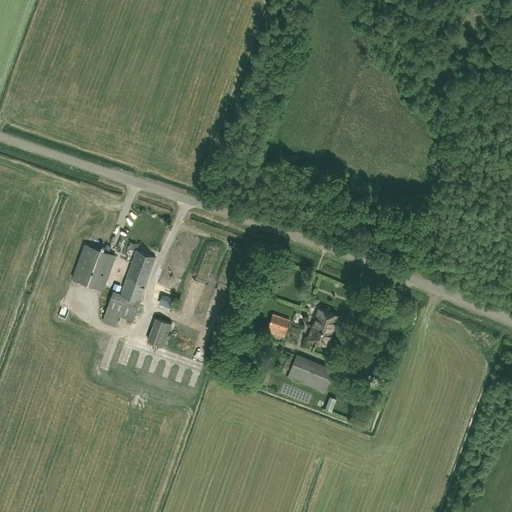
[(86,244),(72,278),(103,290),(116,255),(86,244)]
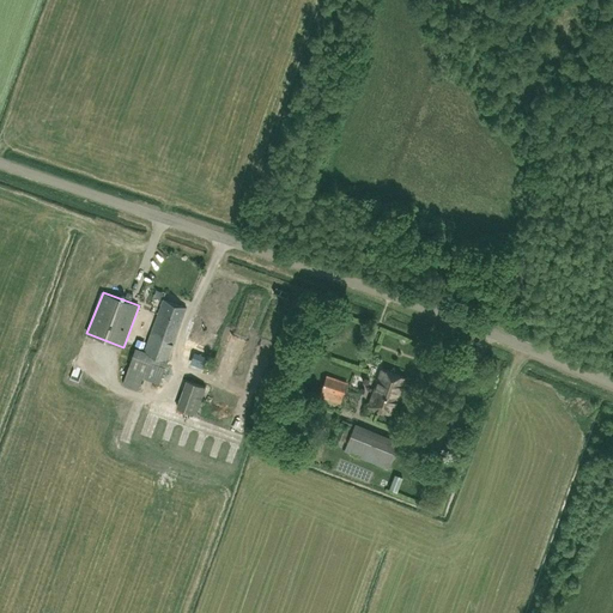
[(167,362),(186,309),(163,301),(144,353),(135,350),(122,384),(138,390),(143,378),(158,384),(168,362),(167,362)]
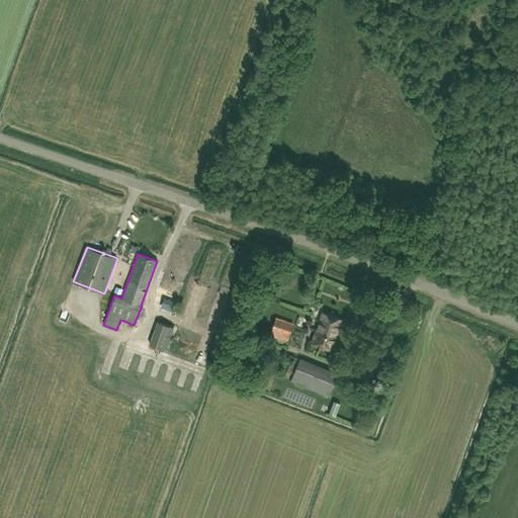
[(177,292),(180,285),(172,282),(173,280),(162,276),(157,289),(168,292),(169,290),(177,292)]
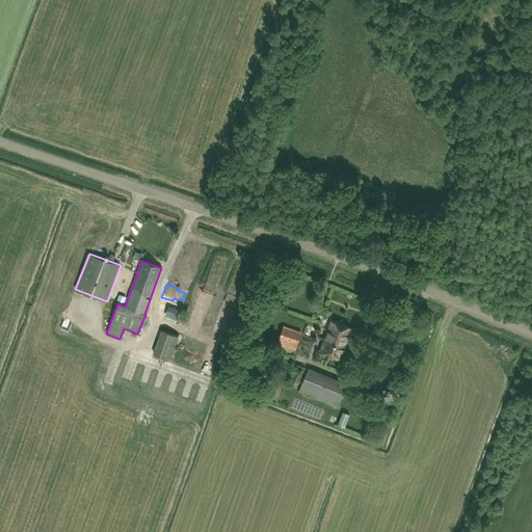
[(177,317),(179,310),(169,307),(166,313),(177,317)]
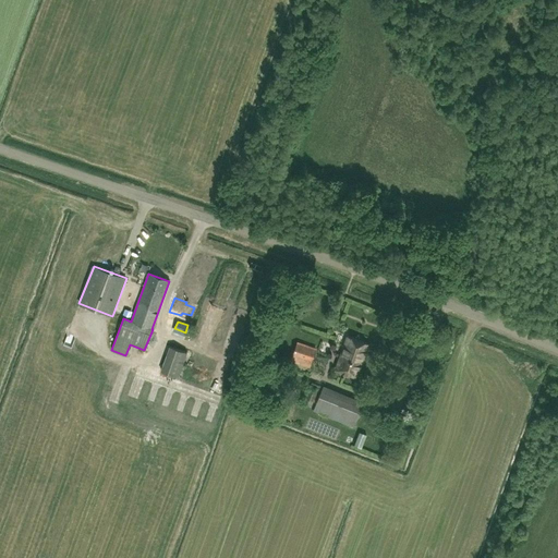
[(336,370),(346,374),(356,377),(368,344),(348,337),(336,370)]
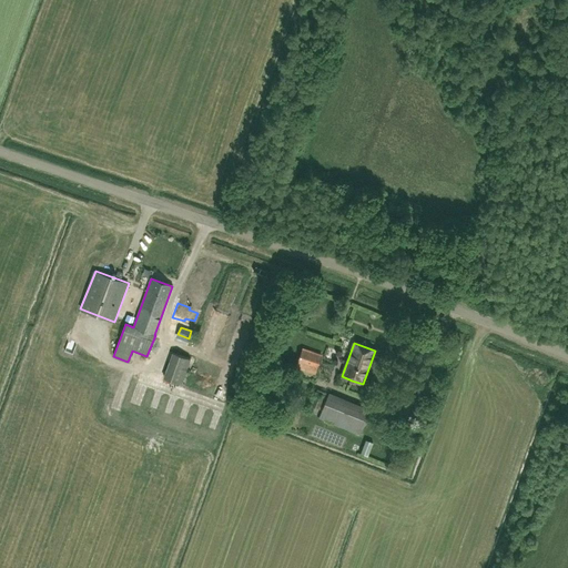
[(322,356),(303,350),(298,361),(317,367),(322,356)]
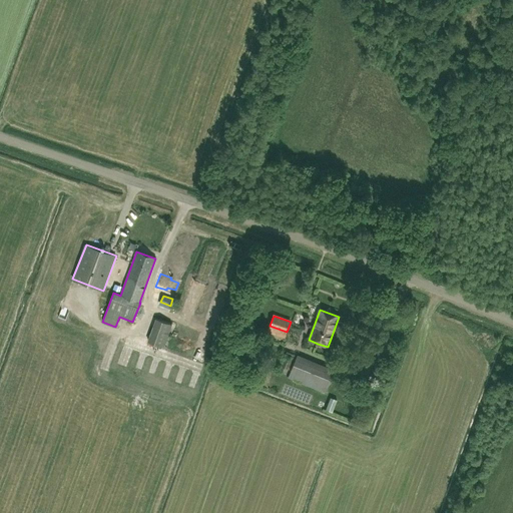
[(147,342),(147,343),(163,348),(171,326),(155,320),(147,342)]
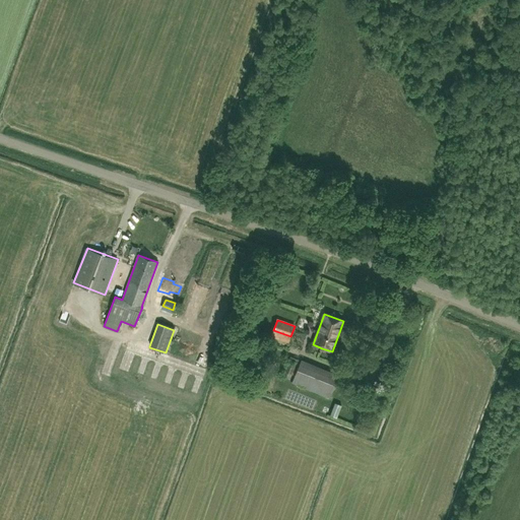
[(298,363),(288,359),(283,372),(294,375),(298,363)]
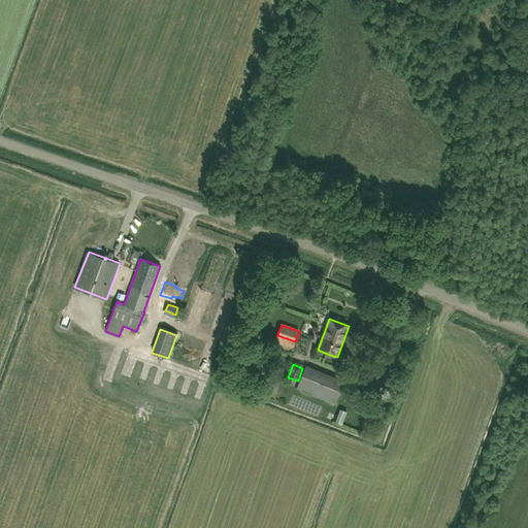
[(311,367),(308,374),(339,387),(342,378),(311,367)]
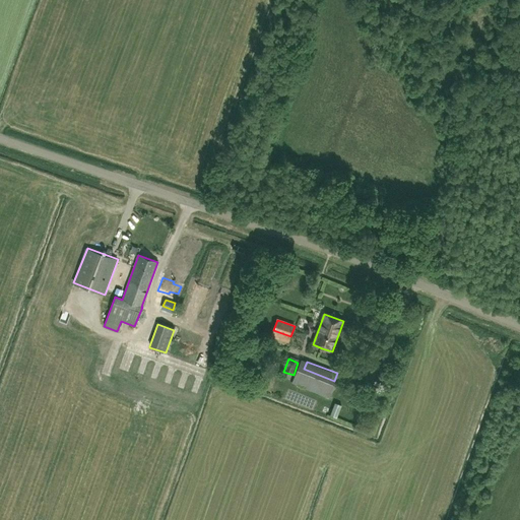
[(331,395),(336,382),(300,369),(295,382),(331,395)]
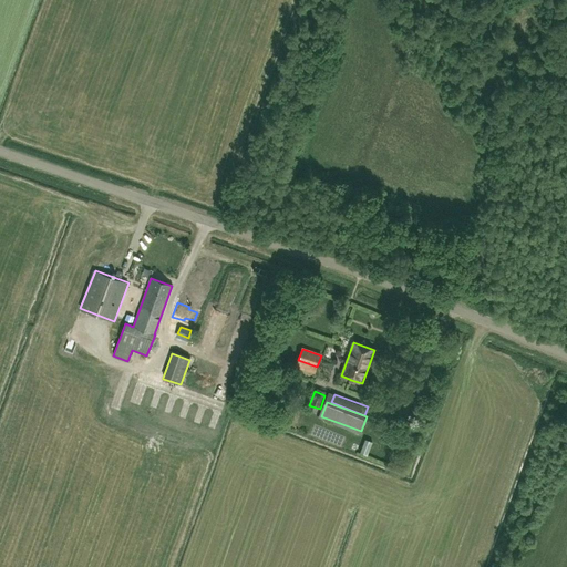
All buildings are outlined.
